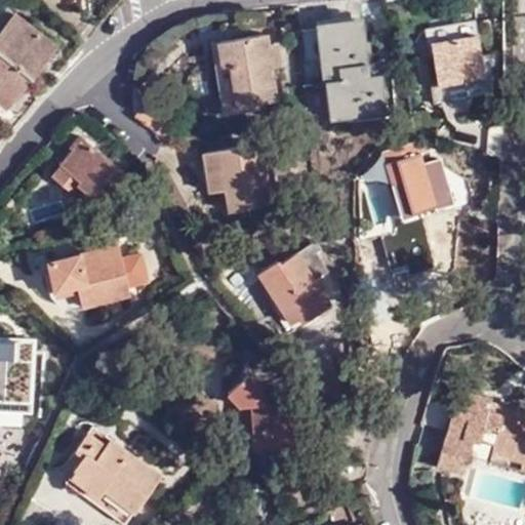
[(489,0),(471,0),(474,24),(493,21),(489,0)]
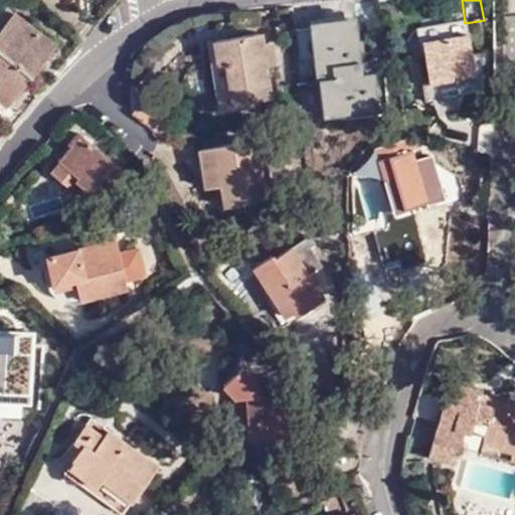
[(15,12),(0,30),(0,101),(7,107),(56,45),(15,12)]
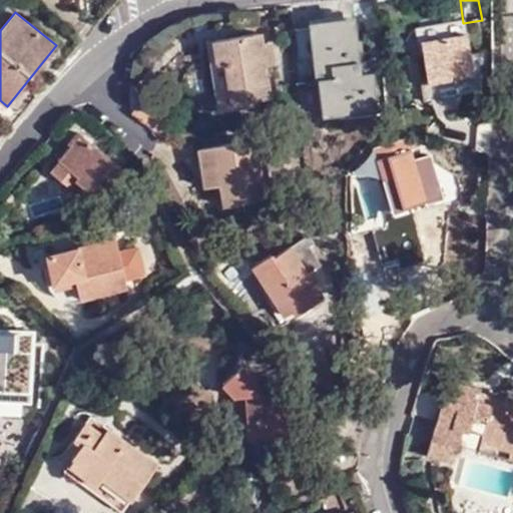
[(362,75),(356,24),(297,30),(304,81),(320,78),(324,116),(378,109),(373,73),(362,75)]
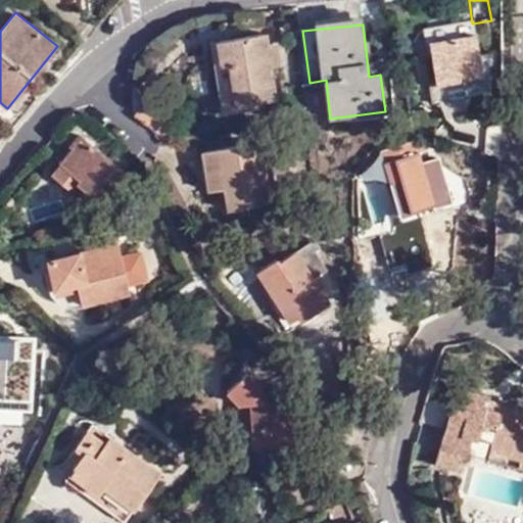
[(267,34),(217,42),(222,65),(230,64),(236,105),(278,99),(272,65),(280,65),(277,44),(269,45),(267,34)]
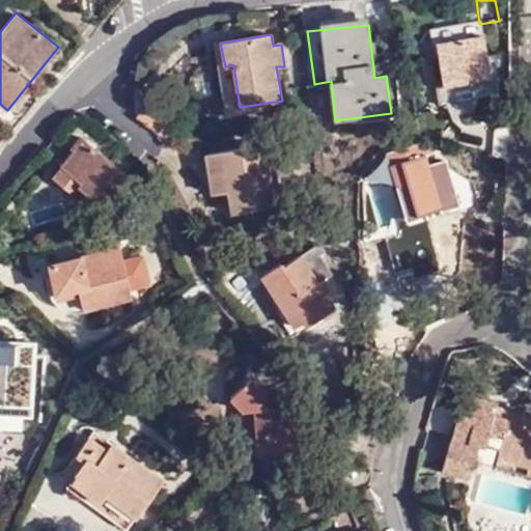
[(436,44),(443,86),(490,79),(482,36),(436,44)]
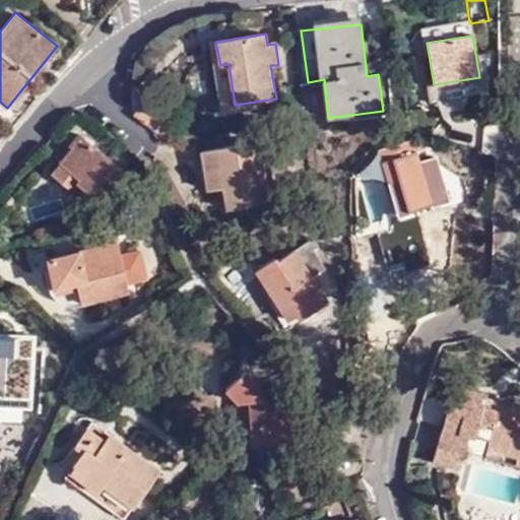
[(220,65),(215,42),(209,43),(219,107),(235,105),(229,64),(220,65)]
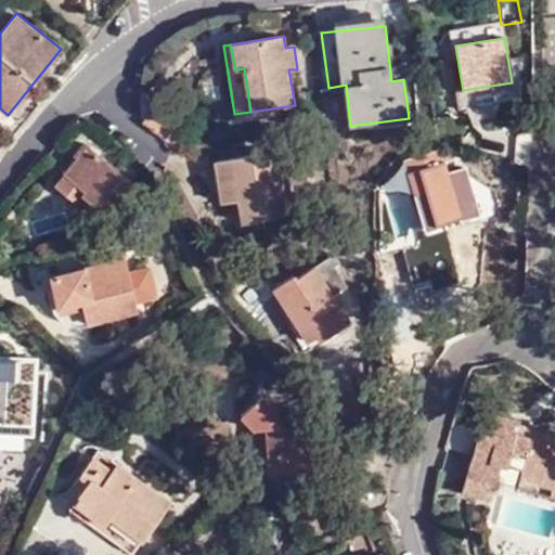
[(86,191),(82,195),(108,217),(136,185),(85,143),(75,154),(77,157),(64,173),(86,191)]
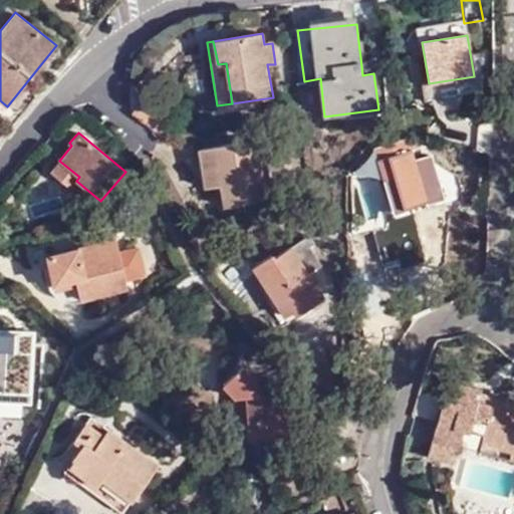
[(209,171),(211,189),(221,187),(224,207),(266,200),(256,141),(199,150),(203,172),(209,171)]
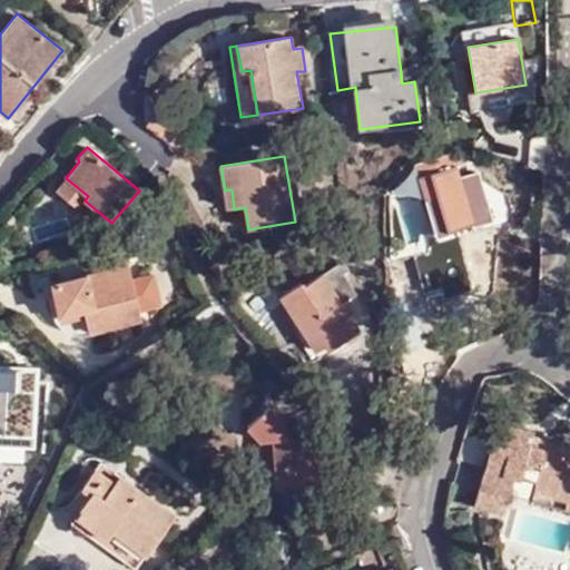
[(495,225),(491,209),(490,209),(480,177),(462,180),(459,169),(467,167),(463,156),(453,158),(415,164),(425,200),(439,197),(450,234),(475,227),(475,229),(495,225)]
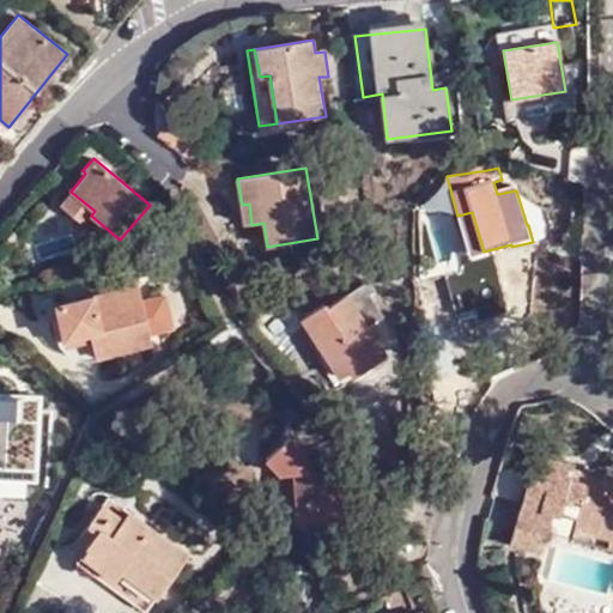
[(84,224),(91,216),(95,211),(71,192),(60,204),(84,224)]
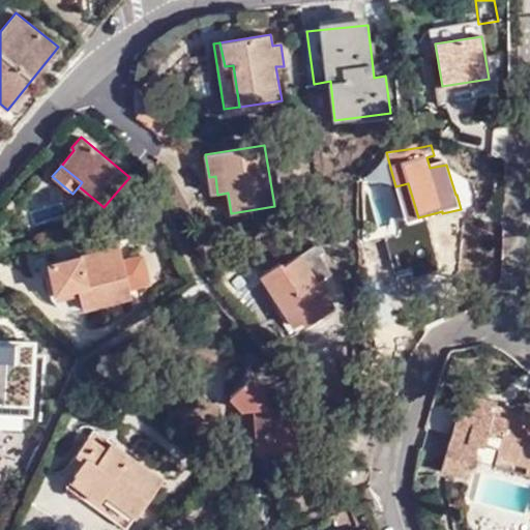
[(211,195),(217,195),(215,176),(209,177),(211,195)]
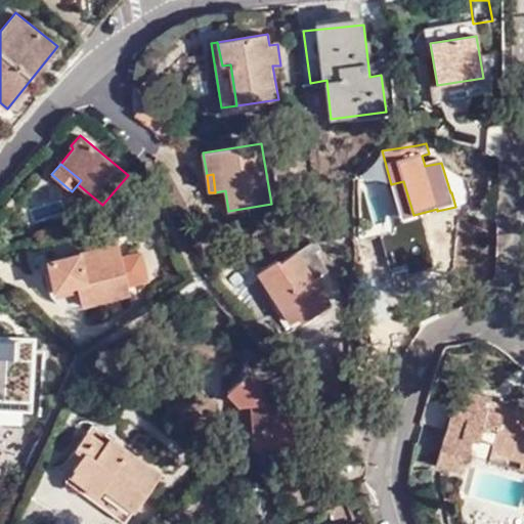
[(310,310),(313,315),(331,304),(315,280),(330,270),(316,253),(321,249),(316,241),(280,264),(277,260),(258,272),(290,323),(300,316),(310,310)]
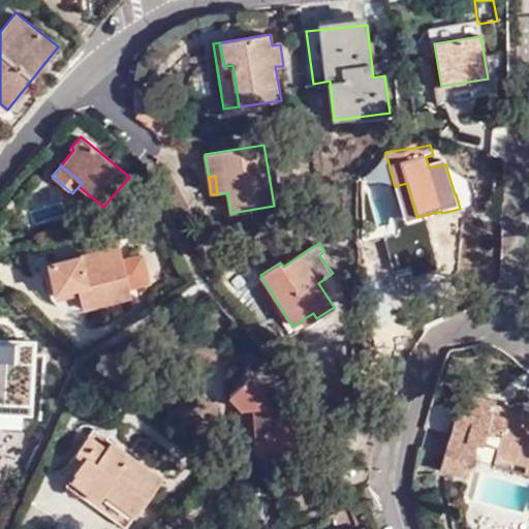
[(48,263),(50,273),(55,293),(80,288),(84,310),(131,299),(119,245),(48,263)]
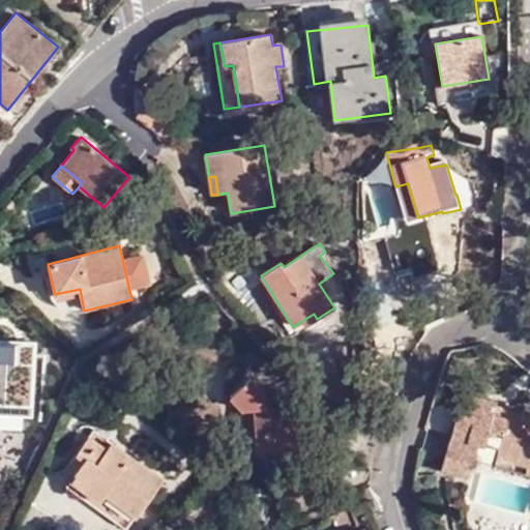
[(55,294),(50,273),(47,274),(51,293),(52,297),(57,302),(64,307),(69,308),(78,311),(84,311),(80,289),(55,294)]
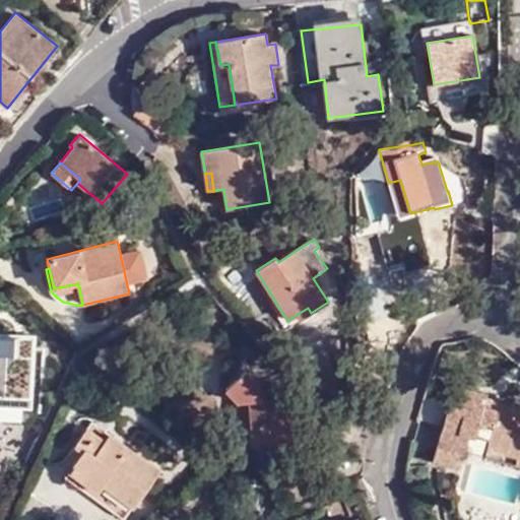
[(301,320),(311,313),(308,308),(298,314),(301,320)]
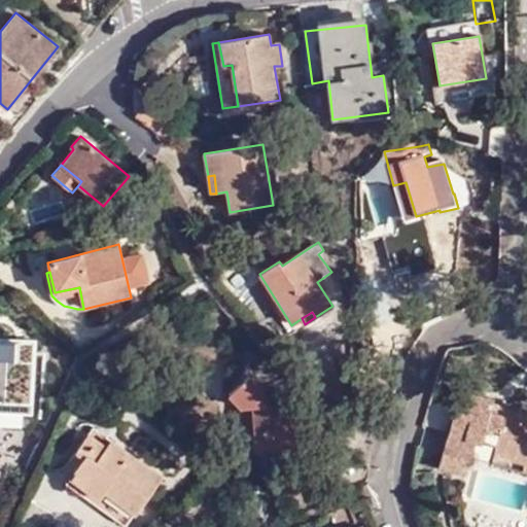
[(0,416),(31,418),(35,342),(0,340),(0,416)]
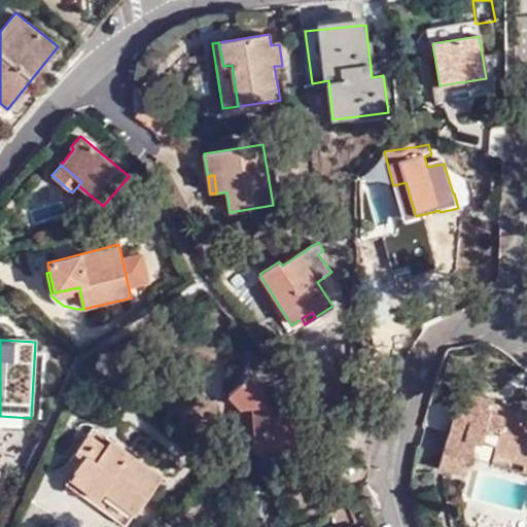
[(526,411),(508,407),(506,416),(491,412),(493,402),(494,398),(461,389),(442,453),(470,461),(477,443),(495,448),(491,463),(526,472),(526,411)]
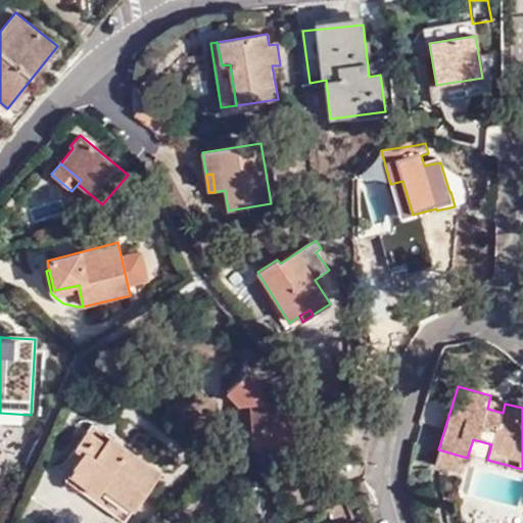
[(505,403),(489,399),(487,409),(503,413),(505,403)]
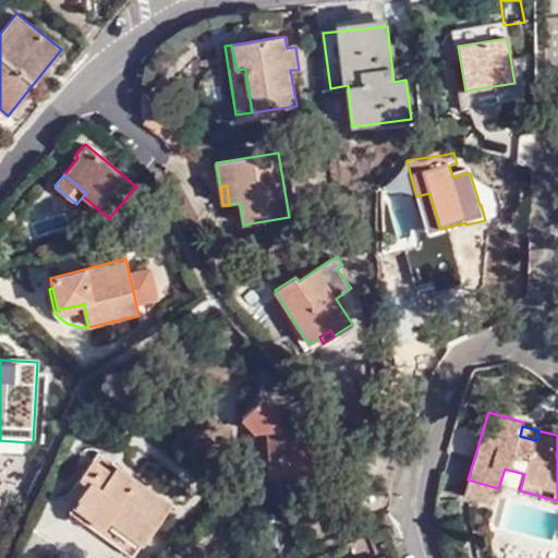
[(292,429),(267,431),(269,459),(278,459),(279,476),(295,475),(292,429)]
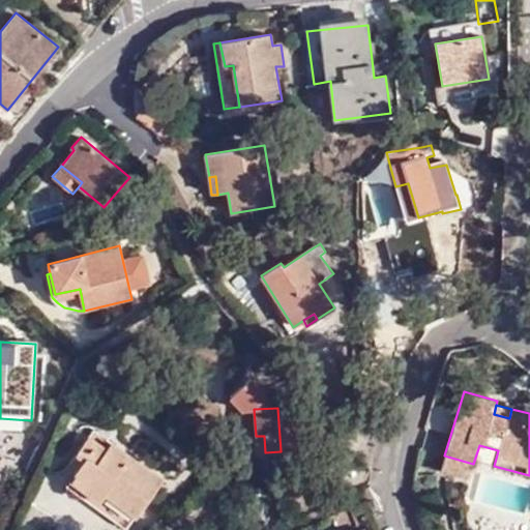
[(106,494),(136,518),(163,479),(94,430),(76,455),(84,461),(69,480),(99,501),(106,494)]
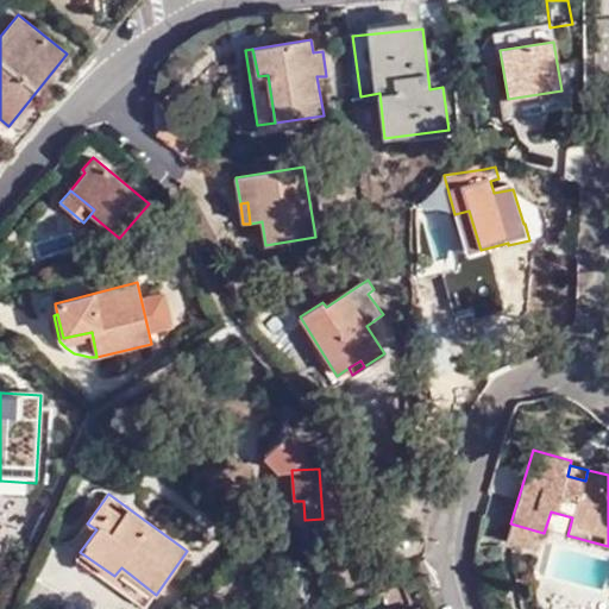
[(544,533),(510,523),(508,532),(541,541),(544,533)]
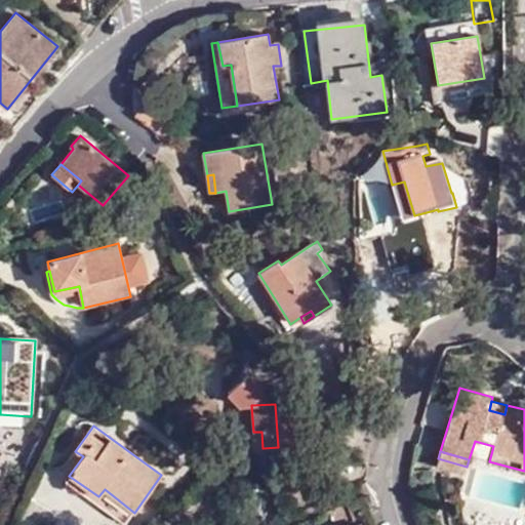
[(124,524),(125,524),(134,513),(105,489),(98,496),(69,476),(66,481),(124,524)]
